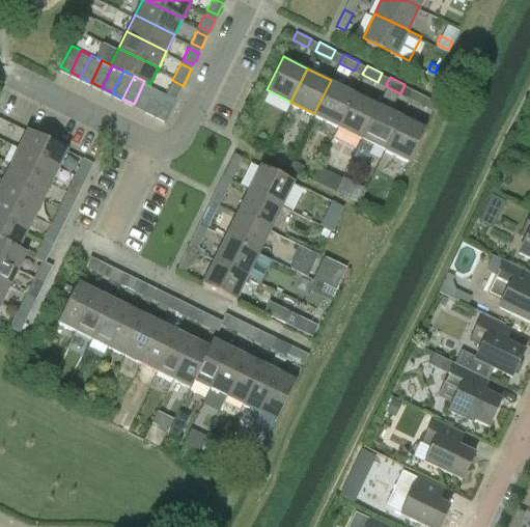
[(165,119),(182,85),(172,80),(166,92),(166,91),(155,114),(165,119)]
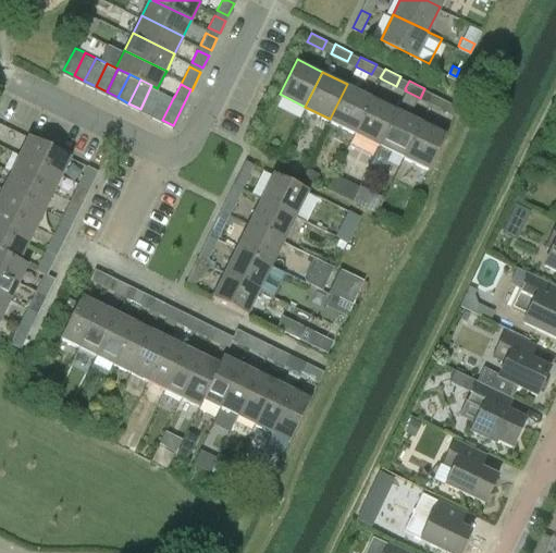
[(355,131),(372,96),(347,84),(330,119),(355,131)]
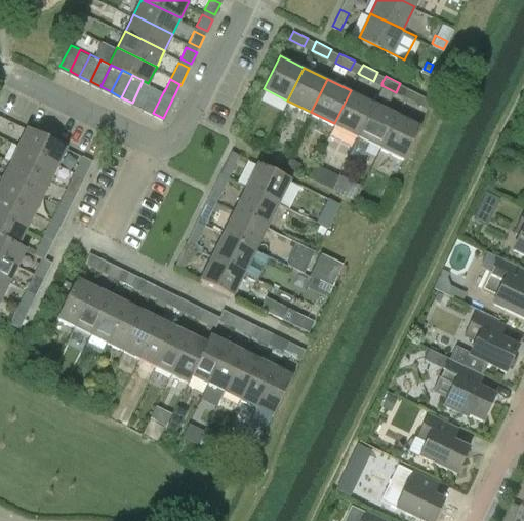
[(143,108),(143,107),(153,85),(148,83),(143,80),(132,103),(143,108)]
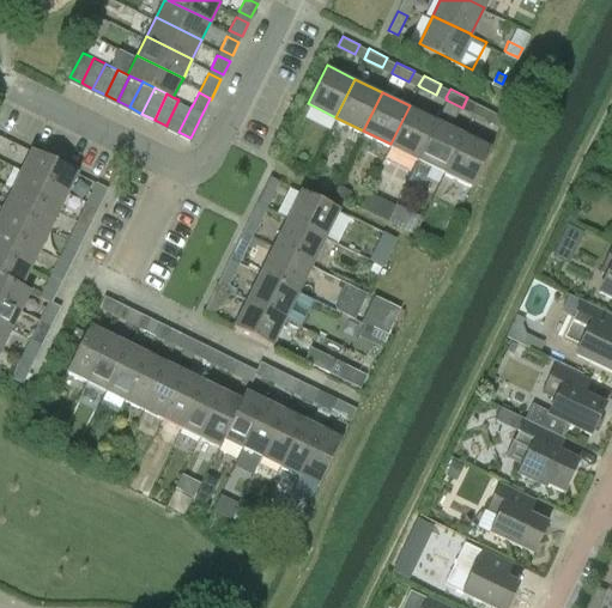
[(179,99),(167,125),(167,126),(179,132),(192,105),(179,99)]
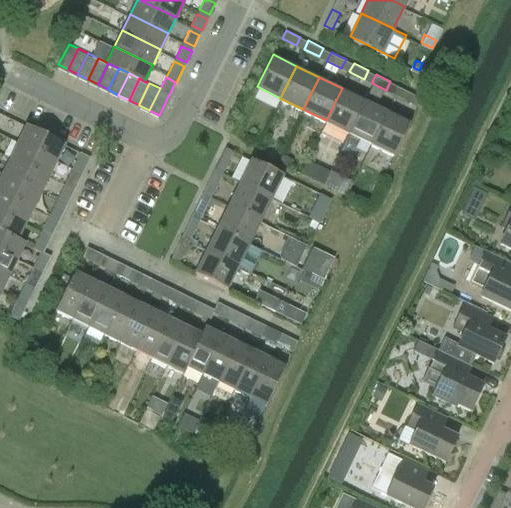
[(395,93),(395,94),(409,101),(413,92),(399,85),(395,92),(395,93)]
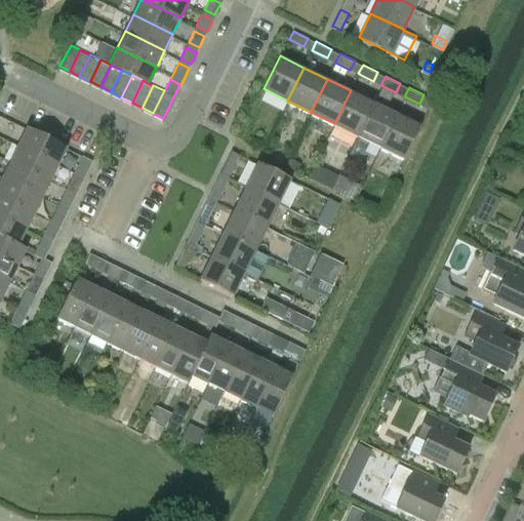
[(351,90),(334,123),(357,134),(373,102),(351,90)]
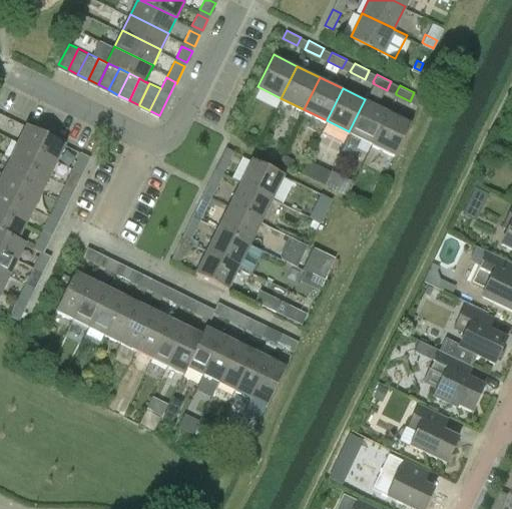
[(347,151),(357,148),(362,137),(372,142),(387,110),(365,99),(349,131),(350,132),(342,148),(347,151)]
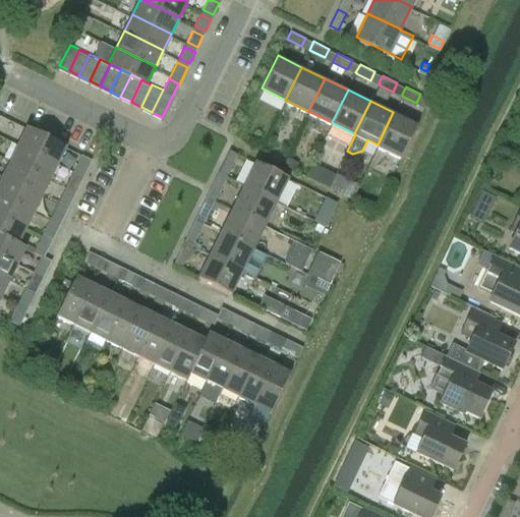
[(401,157),(417,124),(393,112),(378,145),(401,157)]
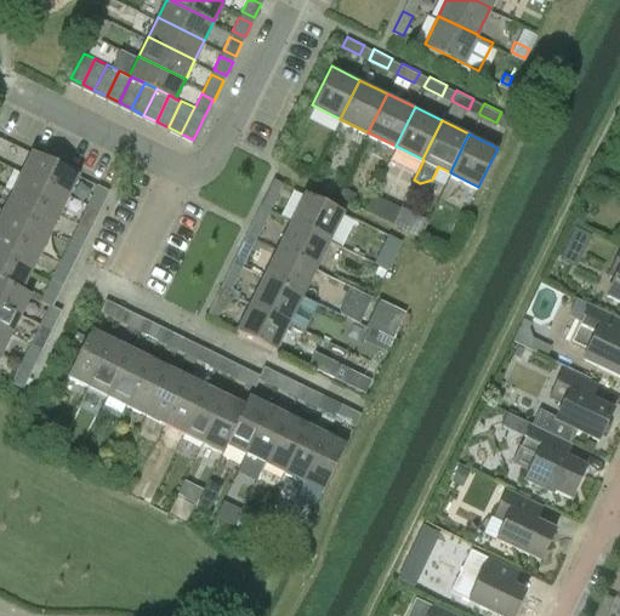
[(79,172),(33,149),(22,169),(69,192),(79,172)]
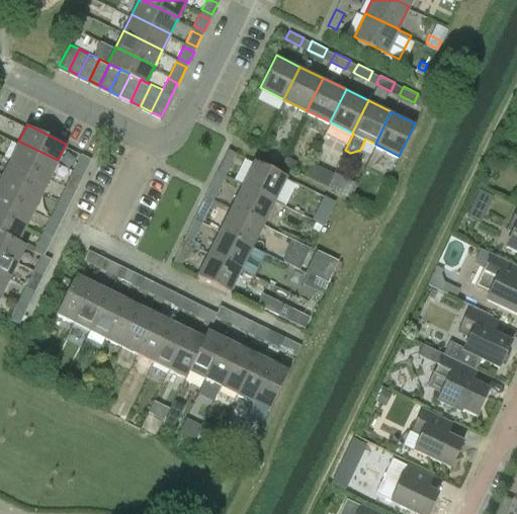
[(502,139),(497,149),(507,154),(512,144),(502,139)]
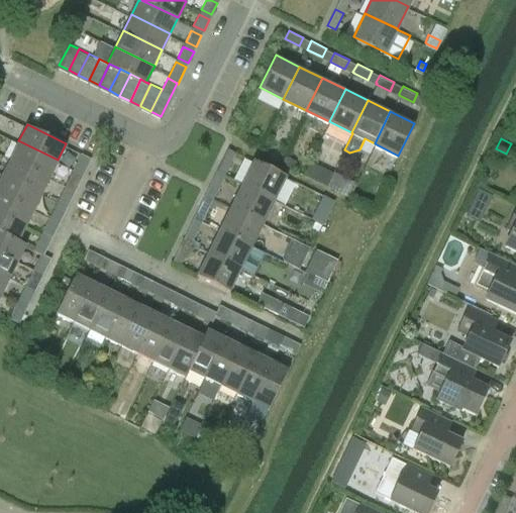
[(10,157),(11,158),(49,176),(58,160),(18,140),(10,157)]
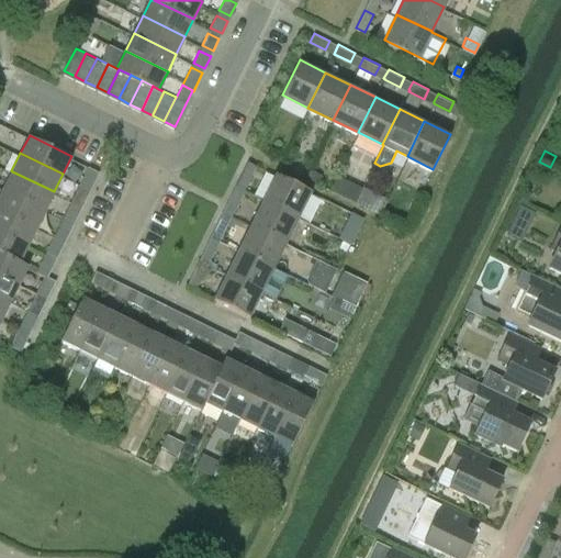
[(236,185),(245,189),(253,173),(244,168),(236,185)]
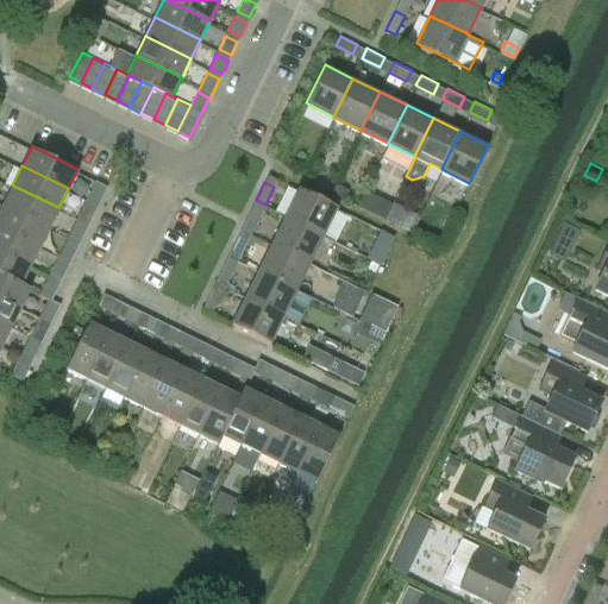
[(2,203),(4,205),(49,227),(58,207),(13,186),(12,184),(2,203)]
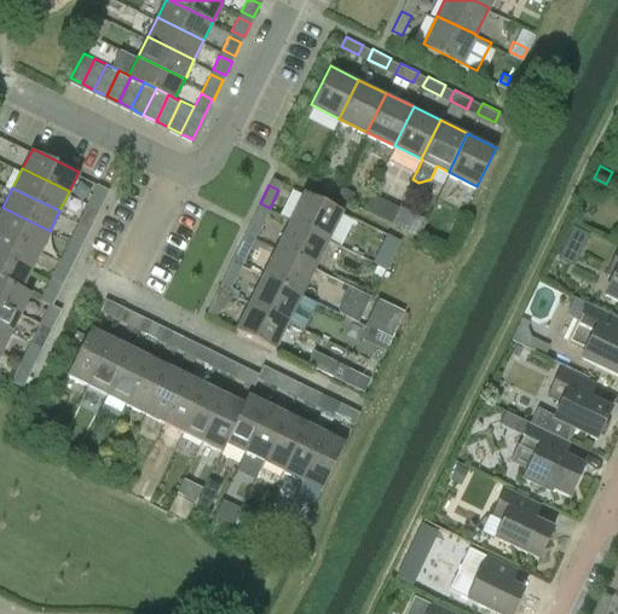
[(100,207),(108,193),(94,187),(88,201),(100,207)]
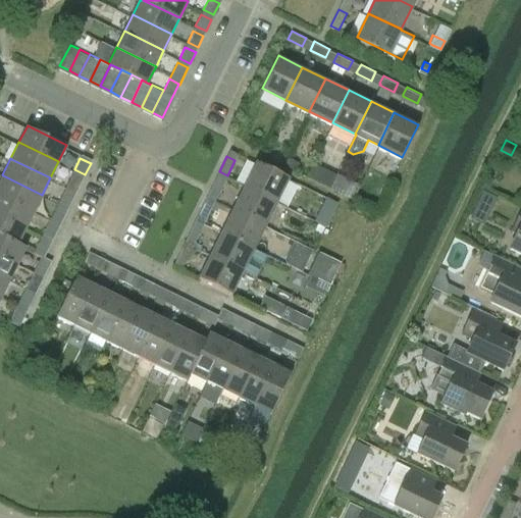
[(290,176),(256,160),(245,184),(277,200),(290,176)]
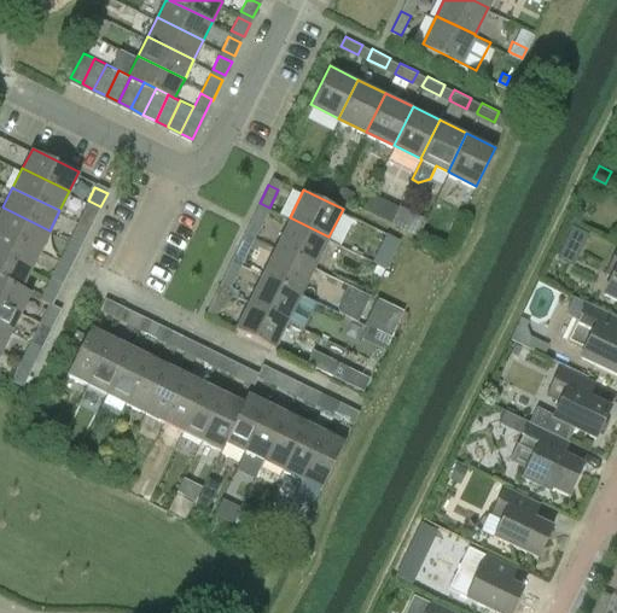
[(370,192),(365,209),(407,221),(412,205),(370,192)]
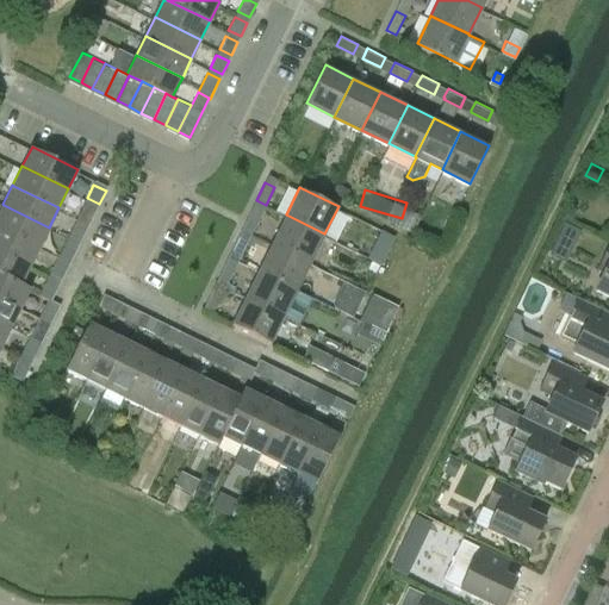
[(0,209),(0,226),(39,247),(49,228),(4,205),(2,204),(0,209)]
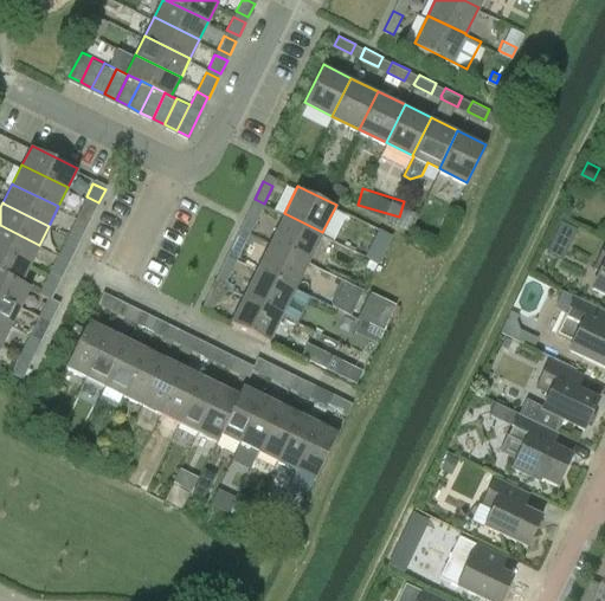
[(77,217),(89,223),(96,208),(84,202),(77,217)]
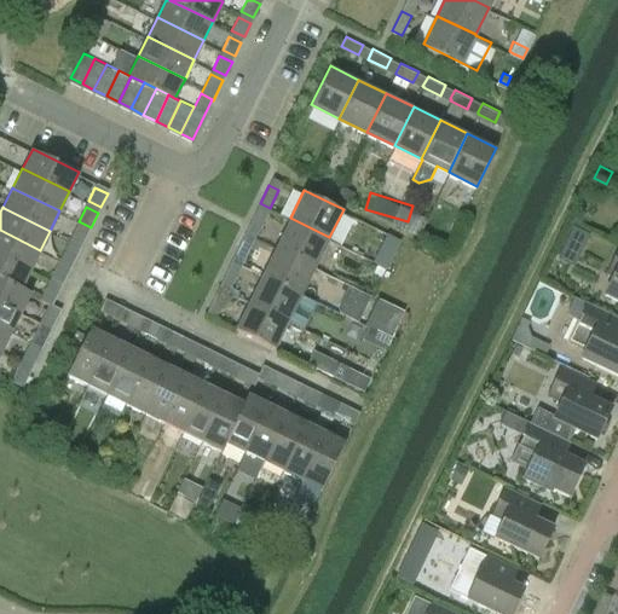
[(247,231),(256,236),(265,218),(255,213),(247,231)]
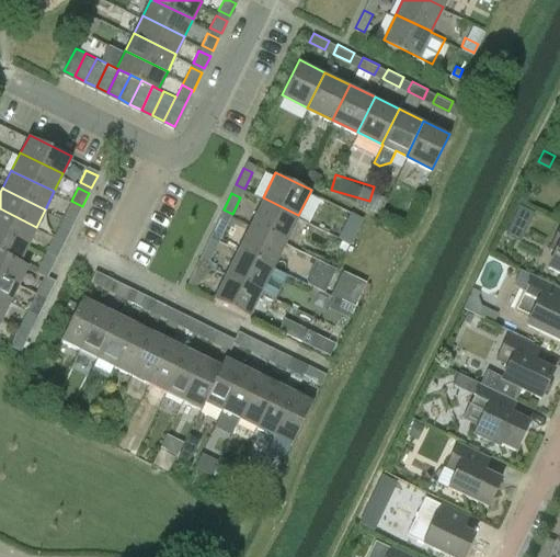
[(251,223),(286,240),(298,215),(263,197),(251,223)]
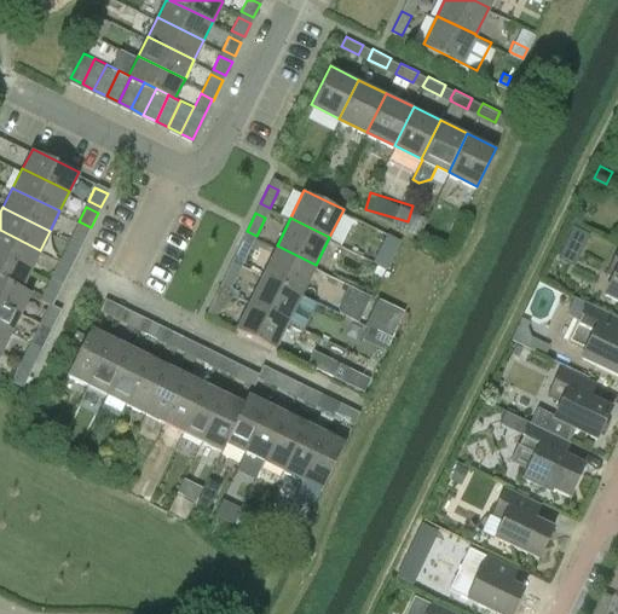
[(81,247),(88,232),(76,226),(69,241),(81,247)]
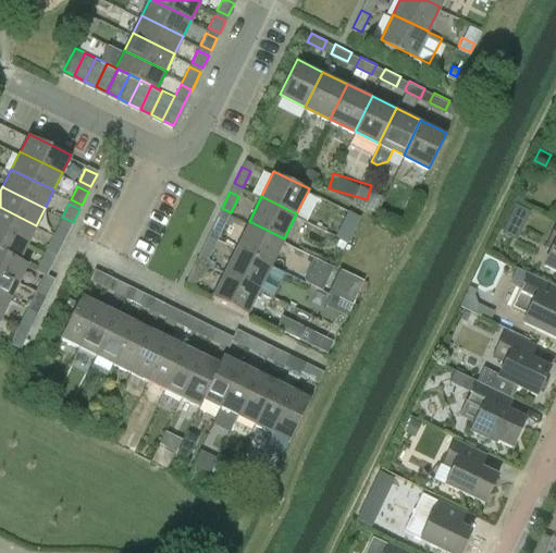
[(0,229),(27,243),(36,225),(0,207),(0,229)]
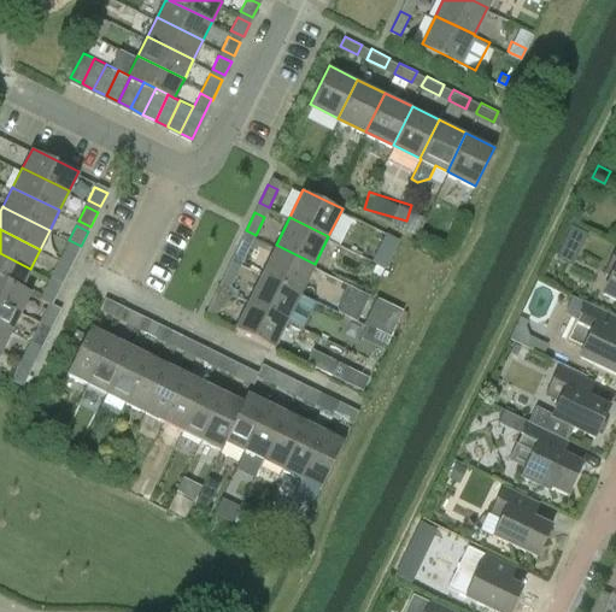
[(233,257),(242,262),(251,245),(241,240),(233,257)]
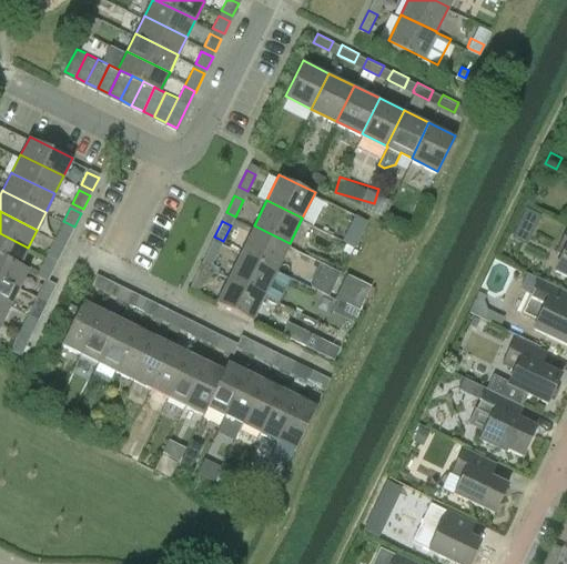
[(66,244),(72,231),(61,225),(54,239),(66,244)]
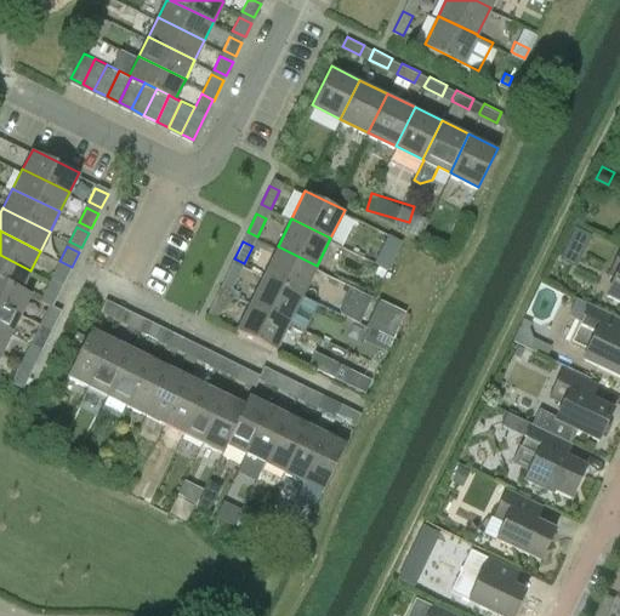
[(265,273),(303,292),(317,266),(278,246),(265,273)]
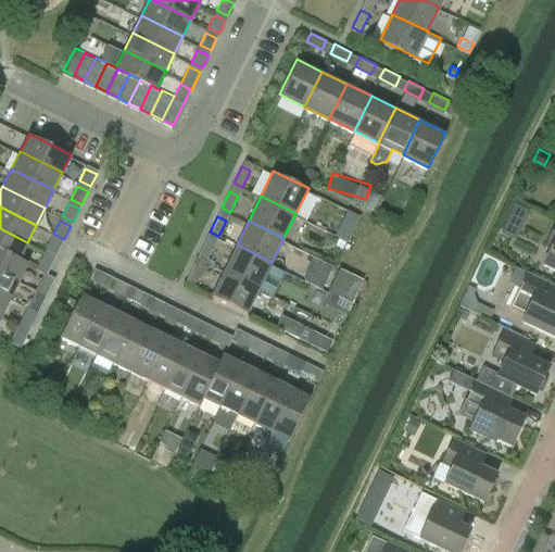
[(554,226),(546,245),(553,247),(544,263),(554,267),(554,226)]
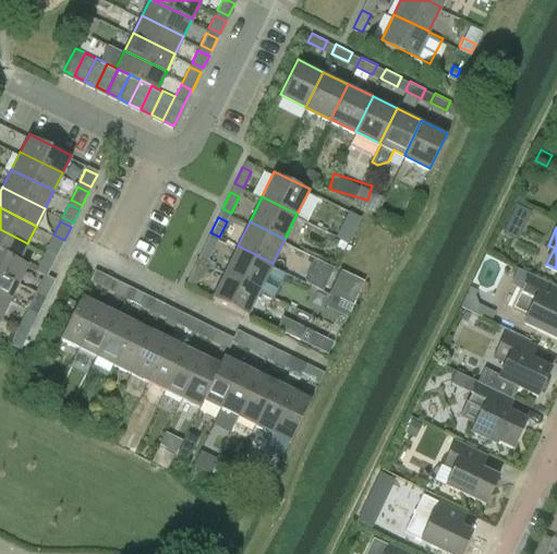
[(27,243),(0,229),(0,251),(19,260),(20,257),(27,243)]
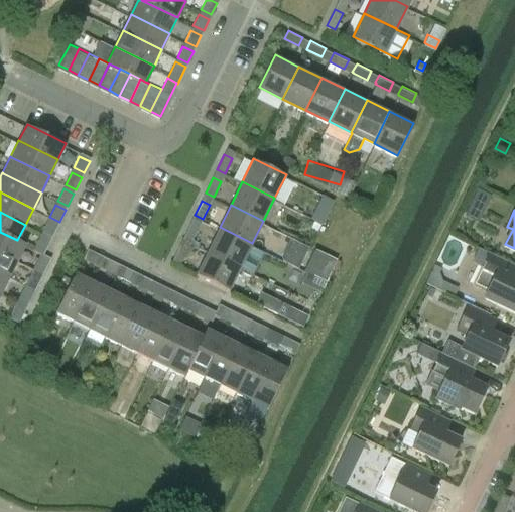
[(315,221),(312,226),(318,229),(319,227),(322,223),(315,221)]
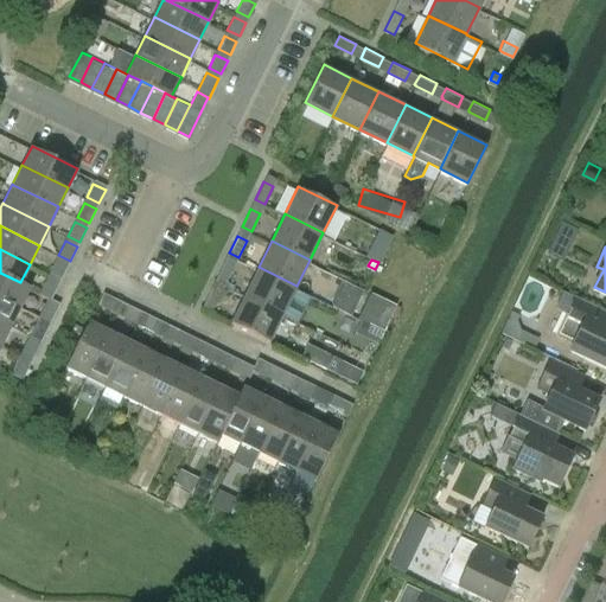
[(61,280),(68,267),(56,261),(49,274),(61,280)]
